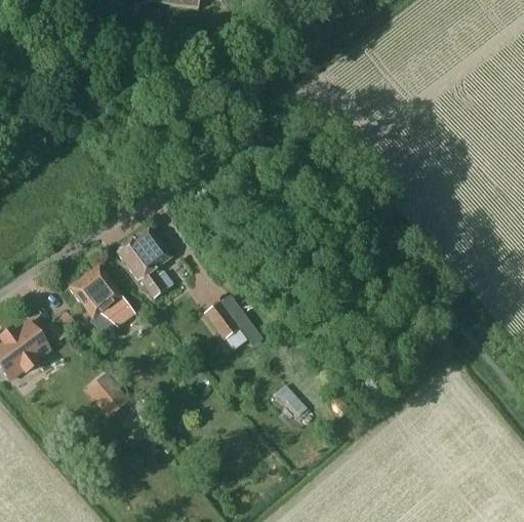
[(148,0),(148,2),(197,8),(198,0),(148,0)]
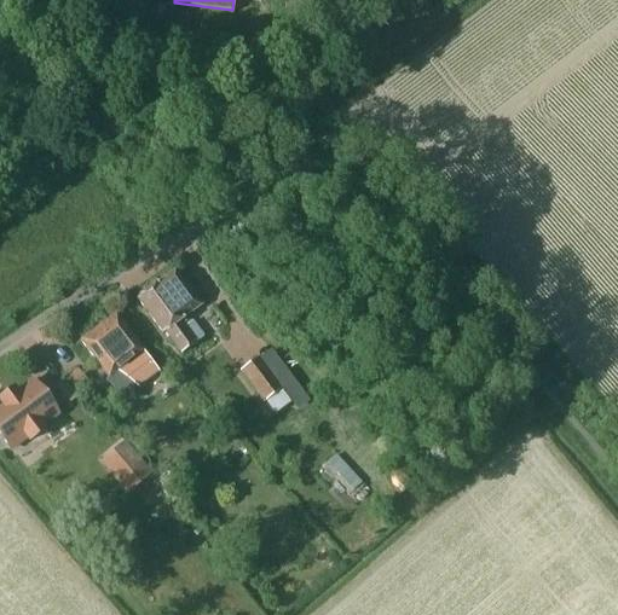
[(184,314),(197,305),(172,271),(134,297),(159,332),(162,330),(180,353),(204,335),(192,319),(190,320),(184,314)]
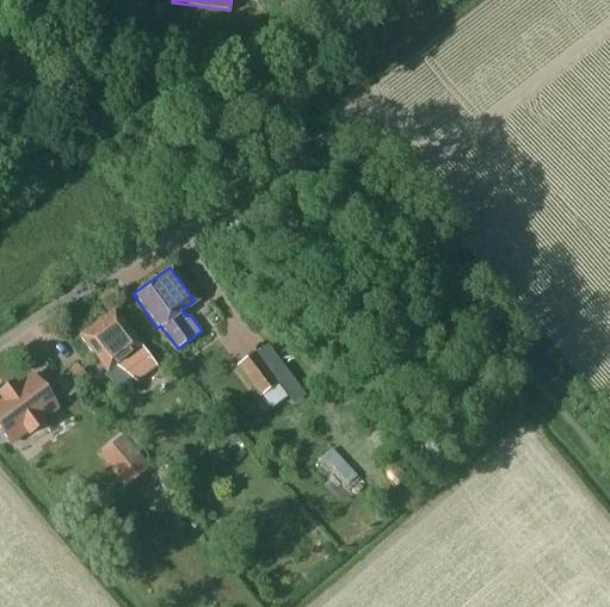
[(154,366),(112,309),(78,333),(104,370),(116,361),(127,370),(136,379),(154,366)]
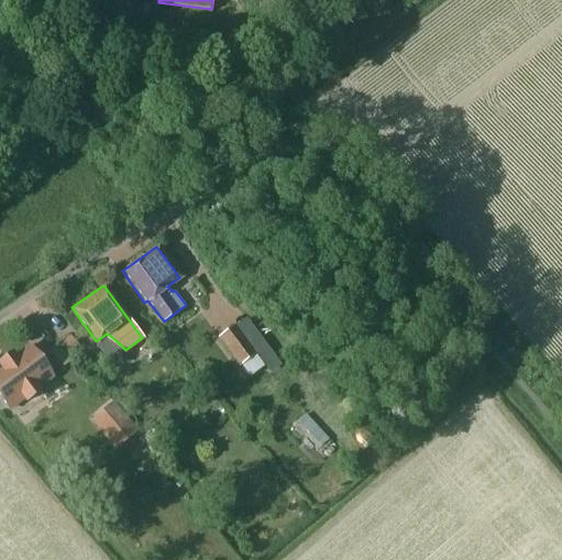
[(218,335),(240,363),(267,342),(248,317),(237,325),(234,321),(218,335)]
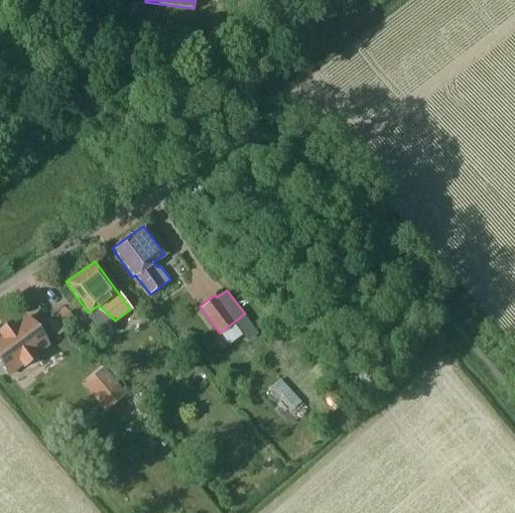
[(66,328),(76,319),(65,304),(54,313),(66,328)]
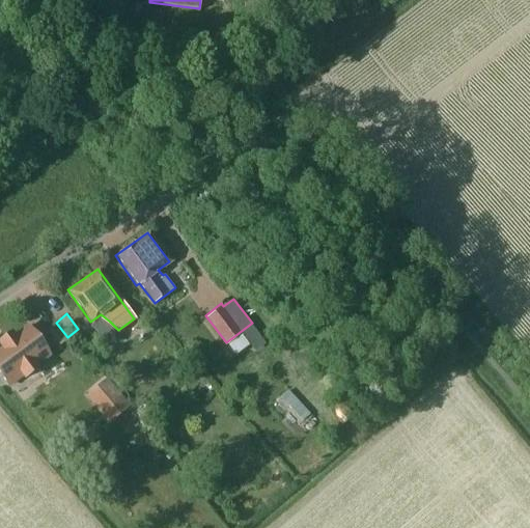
[(38,366),(34,361),(48,352),(28,324),(14,334),(11,330),(0,338),(0,340),(1,342),(0,343),(0,369),(7,381),(21,371),(24,376),(38,366)]
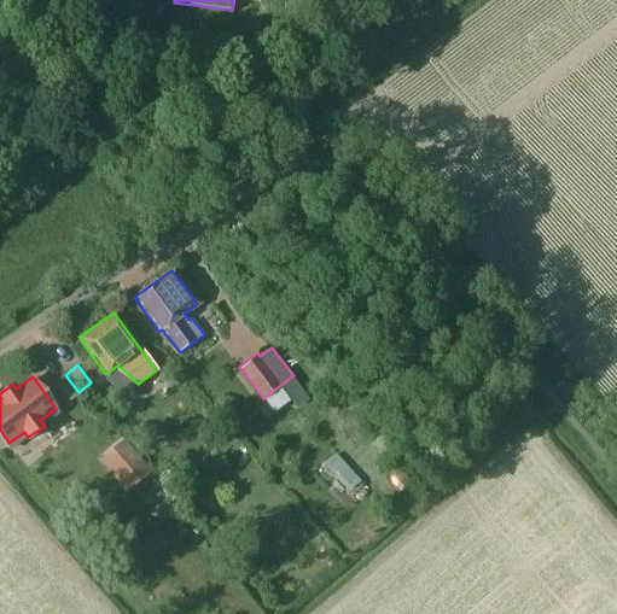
[(153,472),(126,439),(100,460),(128,492),(153,472)]
